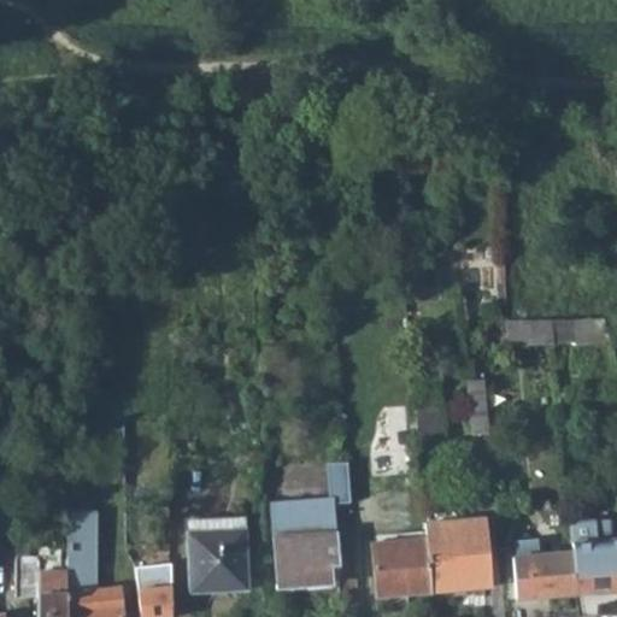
[(552,321),(554,345),(610,340),(603,318),(552,321)]
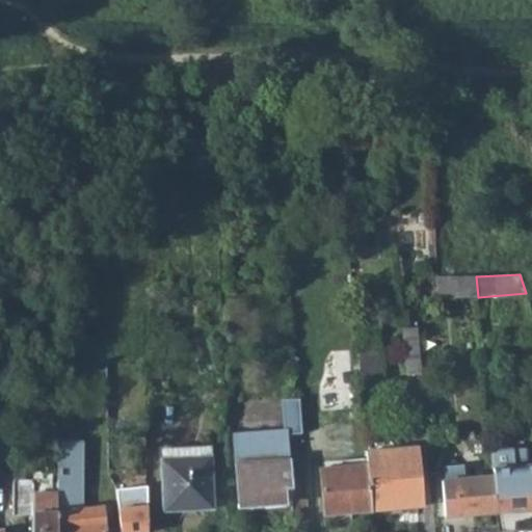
[(476,276),(436,278),(439,300),(478,297),(476,276)]
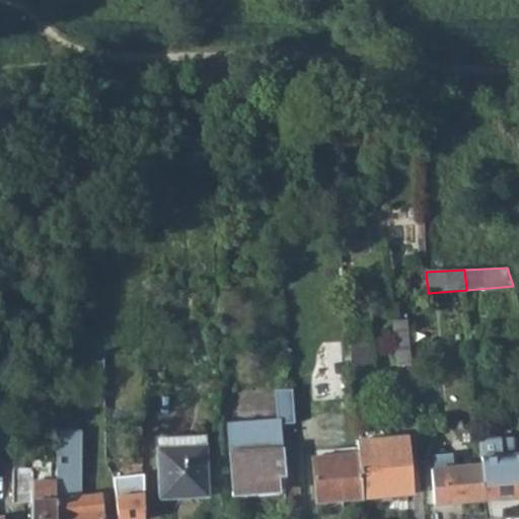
[(390,320),(396,366),(410,364),(404,318),(390,320)]
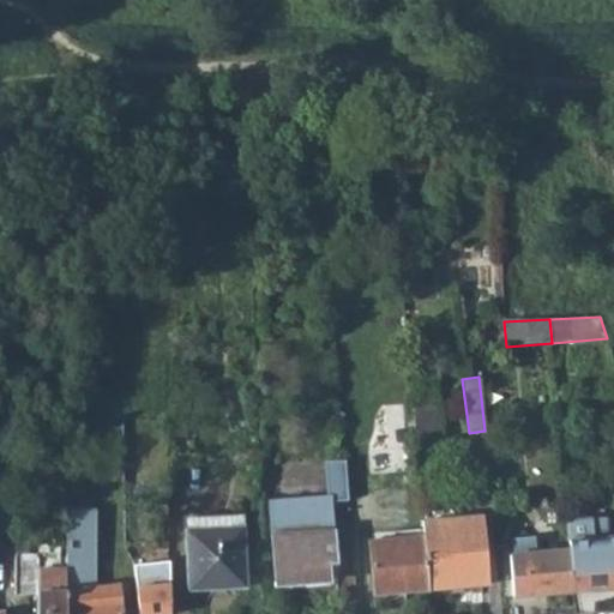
[(411,408),(415,439),(431,438),(428,407),(411,408)]
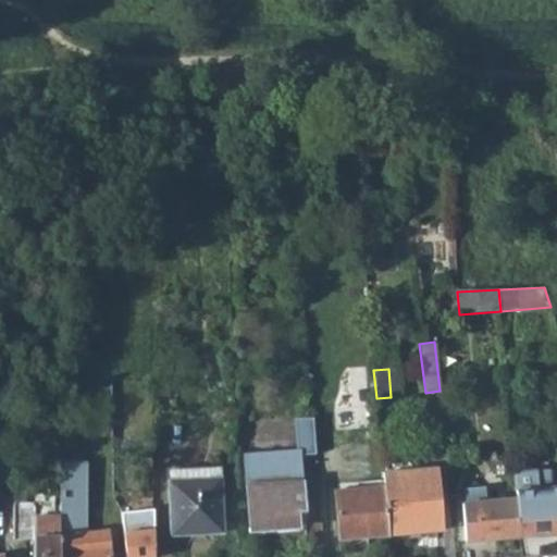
[(316,452),(312,416),(293,417),(296,450),(298,450),(298,454),(316,452)]
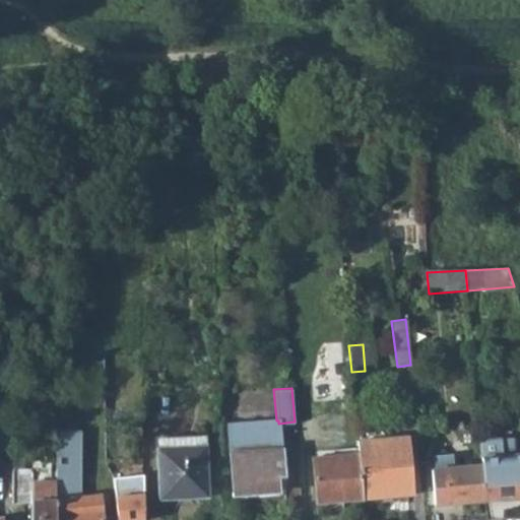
[(283,474),(281,449),(278,420),(276,420),(229,425),(234,494),(277,490),(277,475),(283,474)]
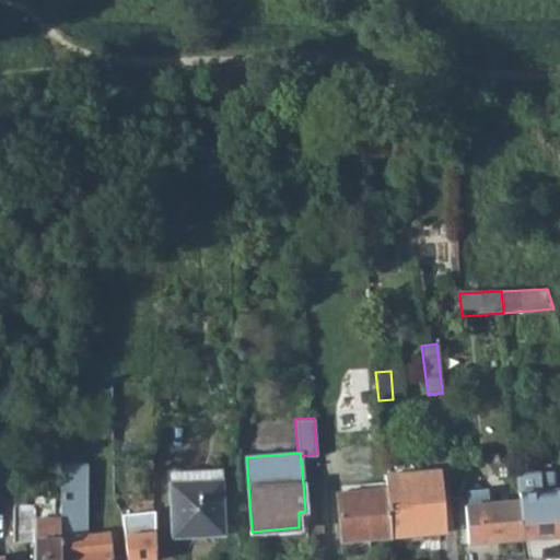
[(386,488),(391,537),(445,533),(439,469),(385,474),(386,488)]
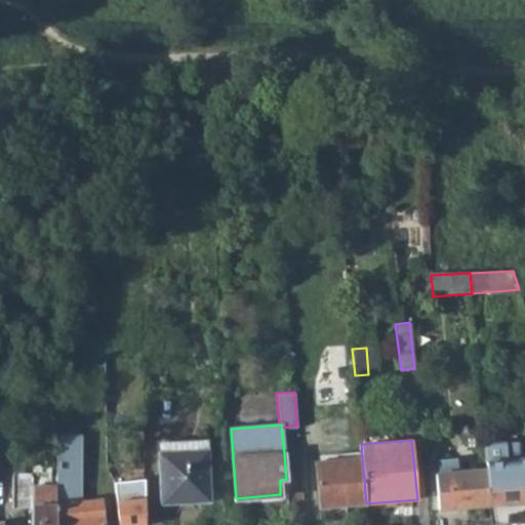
[(506,442),(485,444),(487,470),(490,507),(524,502),(524,459),(522,459),(521,443),(506,444),(506,442)]
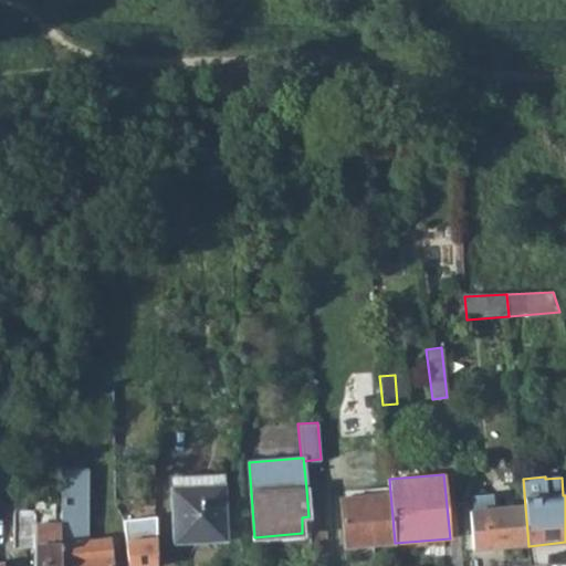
[(221,485),(169,490),(175,544),(226,540),(221,485)]
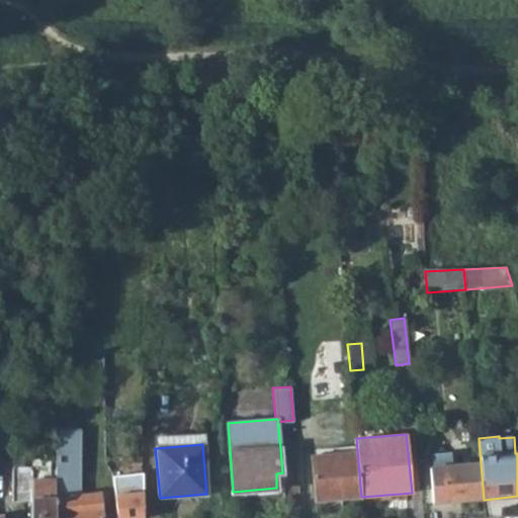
[(312,455),(316,501),(361,497),(357,451),(312,455)]
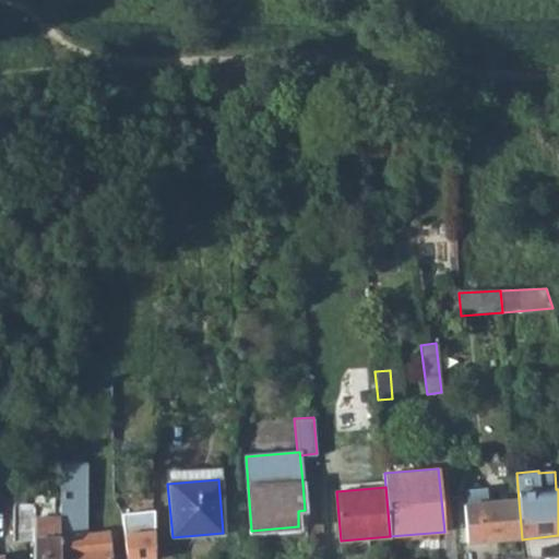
[(472,504),(491,502),(490,489),(471,490),(472,504)]
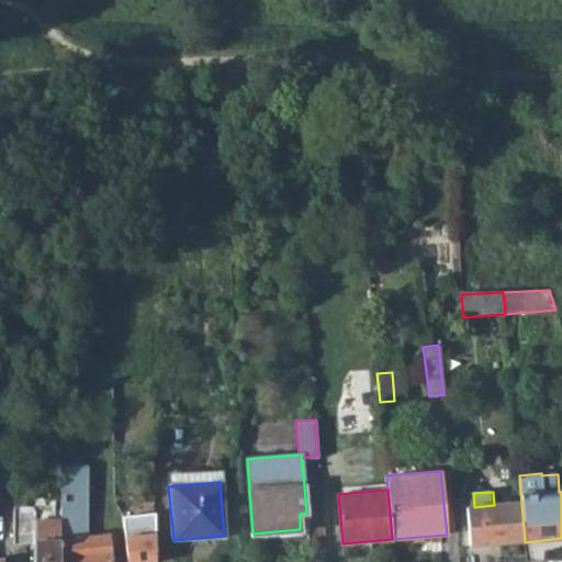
[(474,507),(467,507),(471,547),(525,542),(521,503),(494,505),(474,507)]
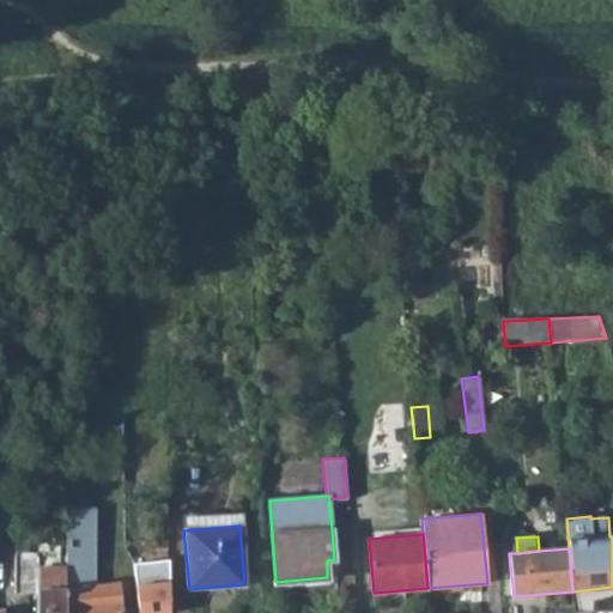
[(0,552),(0,593),(14,594),(14,552),(0,552)]
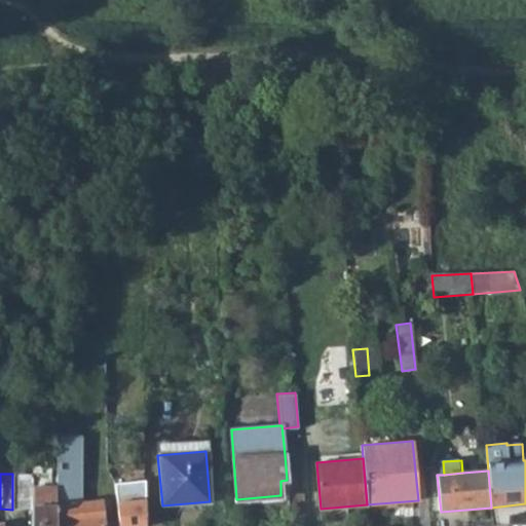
[(31,510),(30,525),(57,525),(55,504),(33,504),(32,487),(50,487),(50,475),(12,474),(12,510),(31,510)]
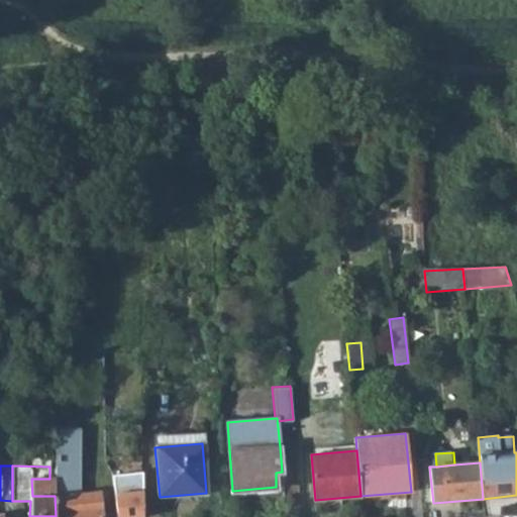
[(77,479),(78,494),(55,496),(56,516),(101,516),(98,477),(77,479)]
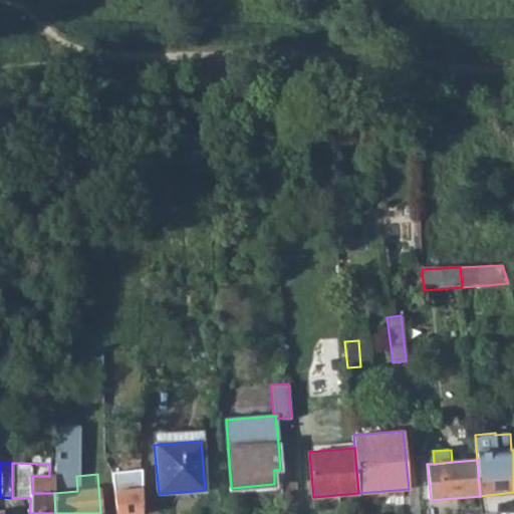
[(49,476),(31,476),(32,493),(54,493),(53,475),(49,476)]
